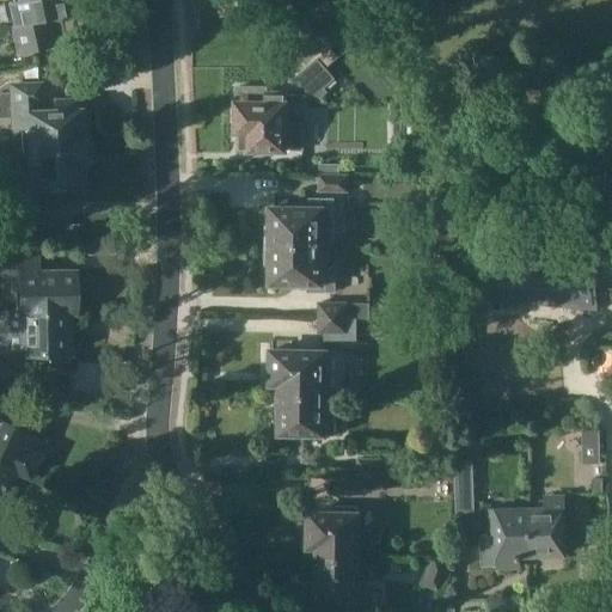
[(18,55),(47,49),(41,22),(73,14),(69,0),(10,0),(11,1),(7,2),(13,26),(11,26),(18,55)]
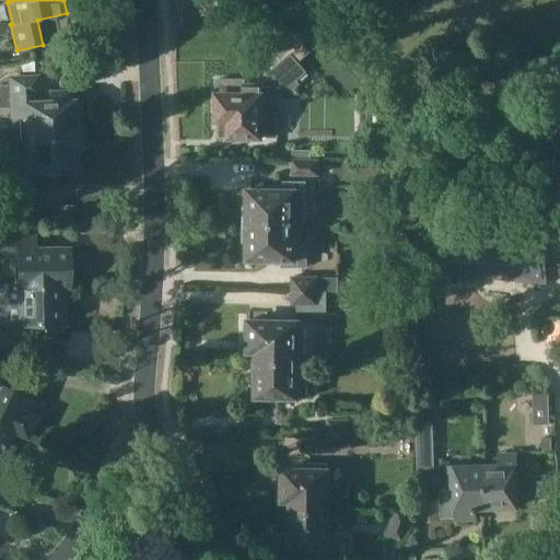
[(302,45),(290,55),(298,63),(310,53),(302,45)]
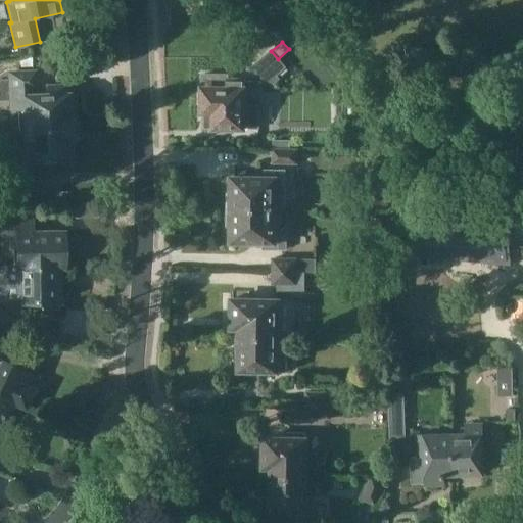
[(271,51),(251,67),(266,85),(285,67),(278,59),(271,51)]
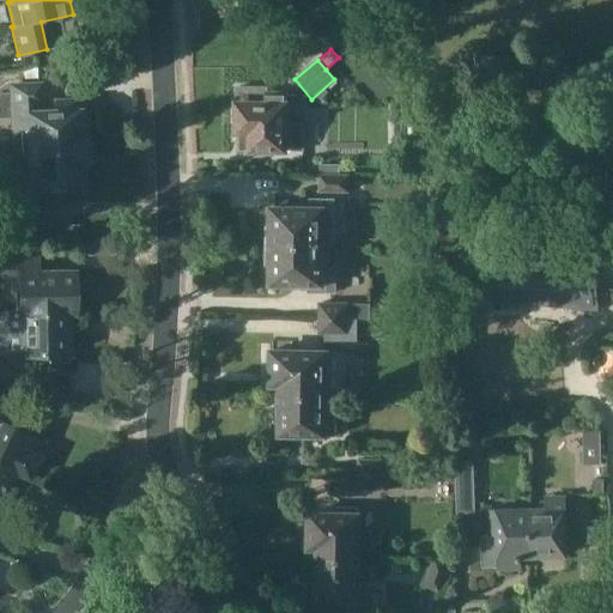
[(24,70),(24,79),(37,78),(37,67),(24,70)]
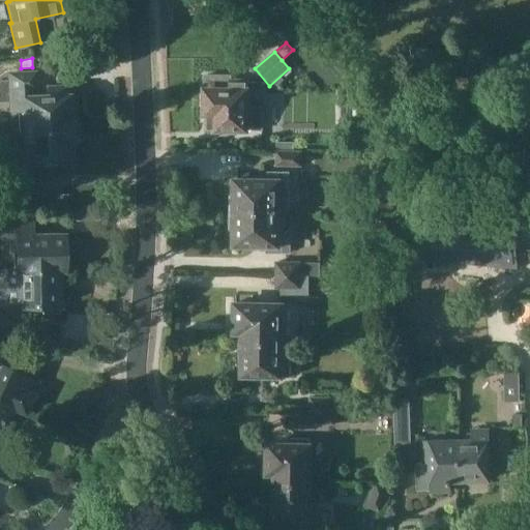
[(18,115),(19,133),(78,128),(76,127),(75,110),(69,110),(68,95),(27,96),(27,88),(35,88),(35,72),(7,74),(8,81),(0,81),(0,101),(7,101),(8,115),(18,115)]
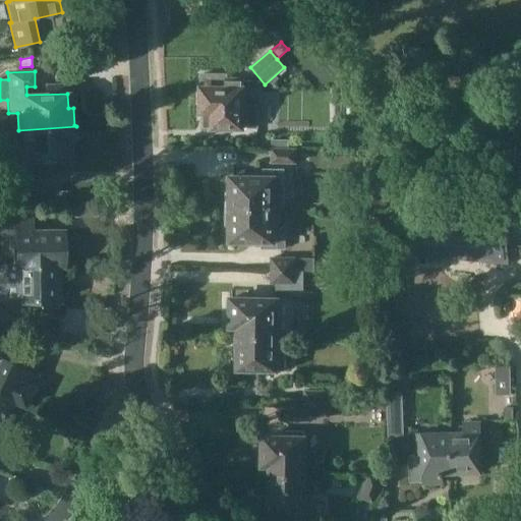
[(227,74),(201,74),(201,93),(198,93),(198,107),(201,107),(201,113),(205,113),(205,127),(248,128),(257,128),(257,106),(243,105),(243,80),(227,80),(227,74)]
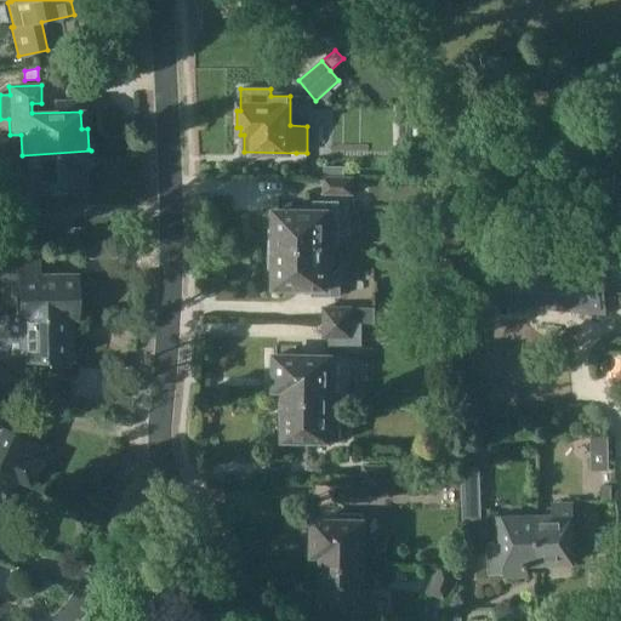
[(91,151),(22,155),(12,157),(15,222),(47,221),(46,203),(35,203),(35,193),(84,191),(84,174),(90,174),(89,153),(91,151)]
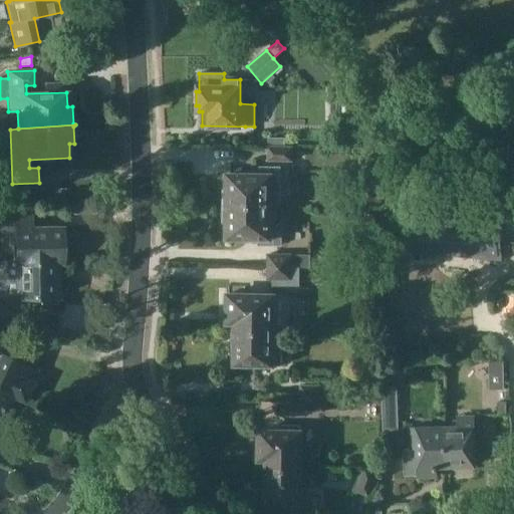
[(293,147),(283,147),(267,147),(266,163),(293,163),(293,147)]
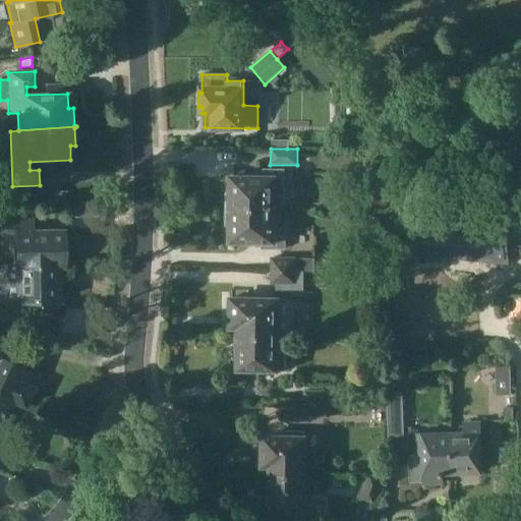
[(226,210),(276,211),(284,211),(284,169),(261,169),(261,174),(255,174),(255,177),(231,176),(231,189),(228,189),(228,193),(226,193),(226,210)]
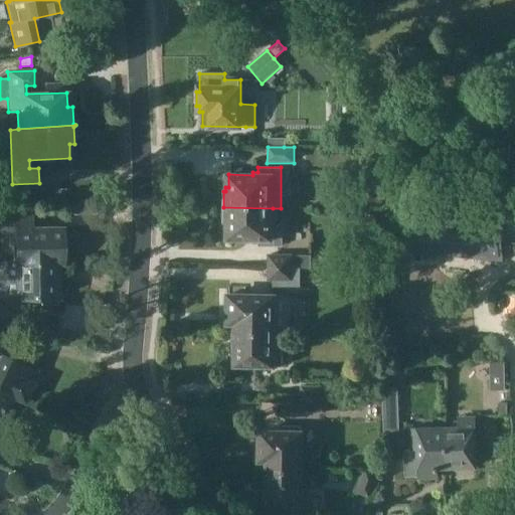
[(68,185),(55,185),(55,198),(68,198),(68,185)]
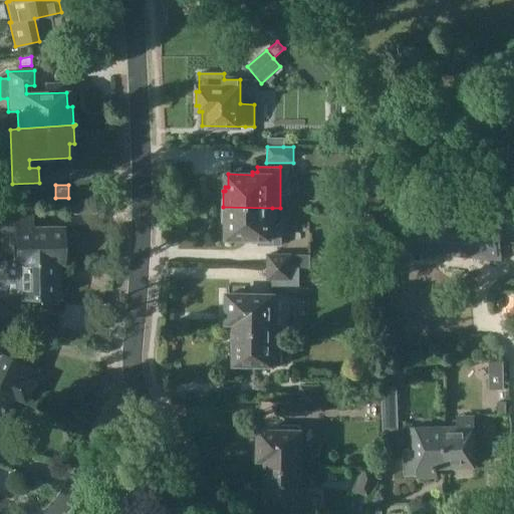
[(228,239),(256,239),(256,245),(278,245),(278,225),(272,225),(272,208),(223,207),(223,222),(225,222),(225,226),(228,226),(228,239)]
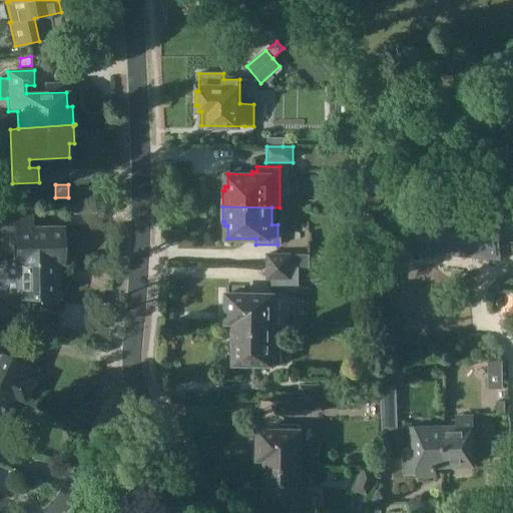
[(57,260),(57,263),(62,263),(62,241),(70,241),(70,227),(31,228),(31,212),(0,212),(0,227),(4,227),(4,236),(15,236),(15,261),(57,260)]
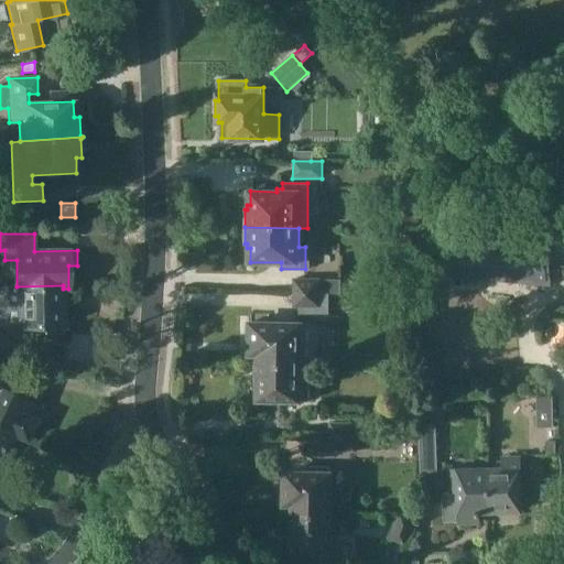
[(448,242),(437,275),(552,286),(548,251),(448,242)]
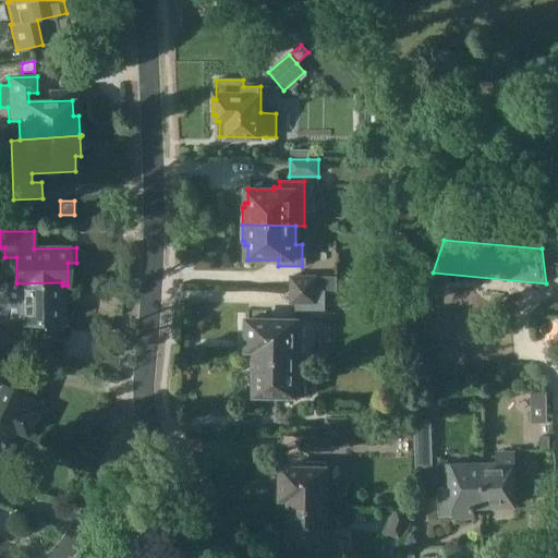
[(289,290),(317,291),(317,290),(317,277),(317,276),(289,276),(289,290)]
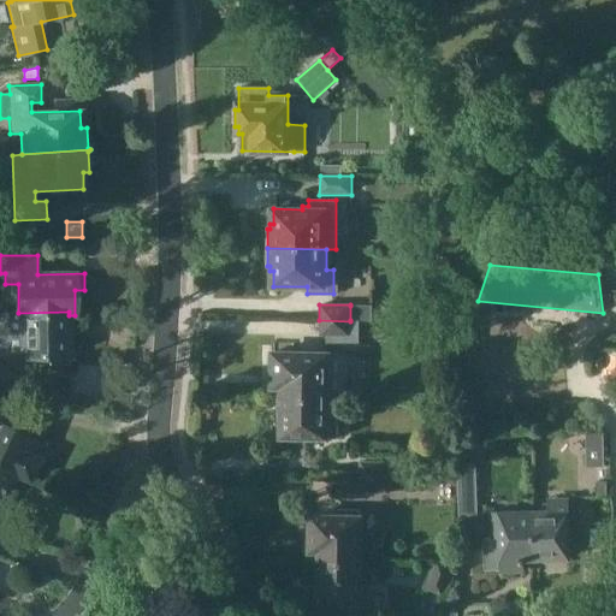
[(371,306),(350,306),(350,320),(359,320),(371,320),(371,306)]
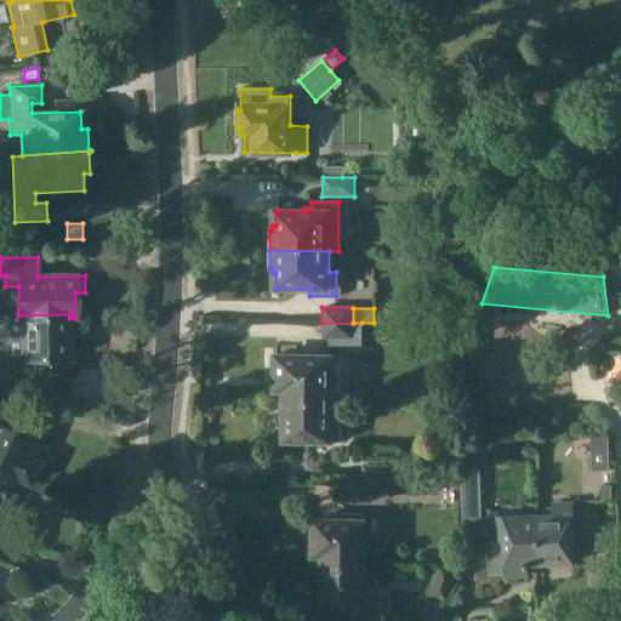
[(69,314),(18,315),(18,358),(49,358),(49,369),(69,369),(69,355),(72,355),(72,340),(69,340),(69,318),(69,314)]
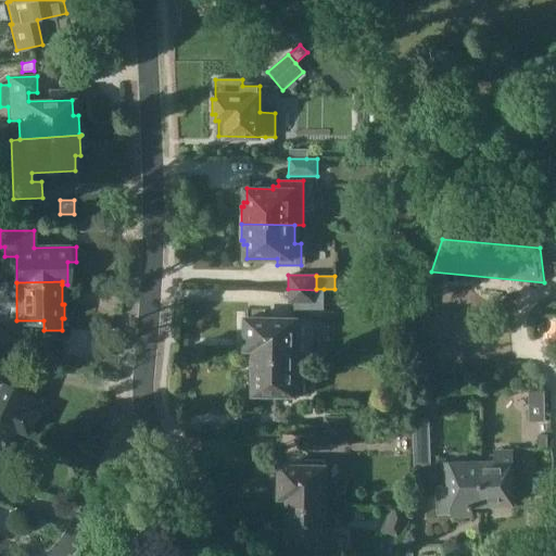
[(323,290),(316,290),(288,289),(288,304),(293,304),(293,316),(324,316),(323,290)]
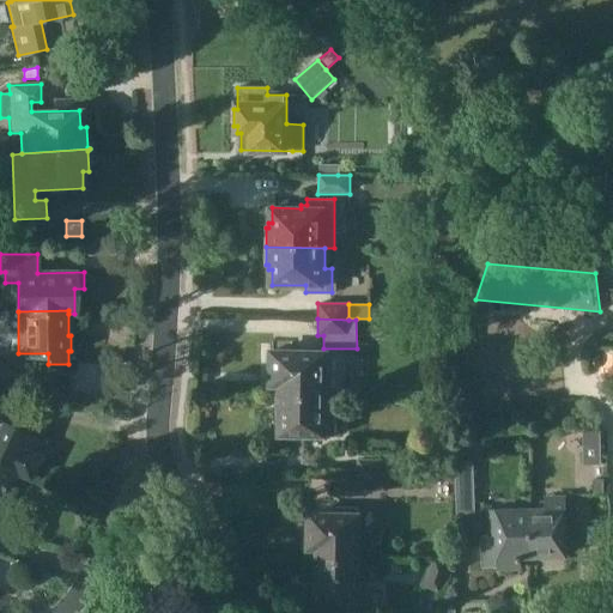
[(280,395),(327,396),(327,351),(319,351),(316,349),(307,349),(304,352),(272,352),(272,354),(268,354),(268,371),(271,371),(271,386),(278,386),(278,392),(280,392),(280,395)]
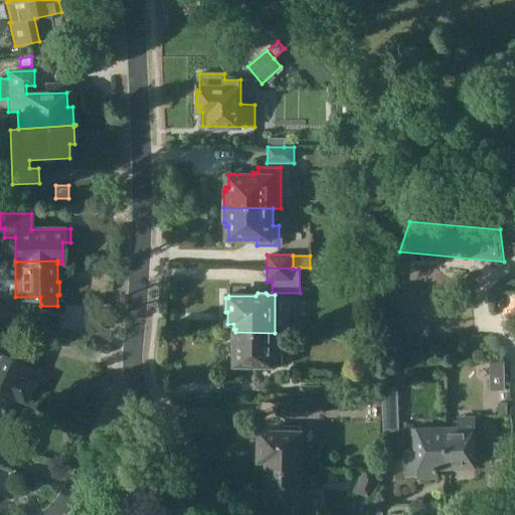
[(0,321),(6,323),(17,325),(22,308),(0,303),(0,321)]
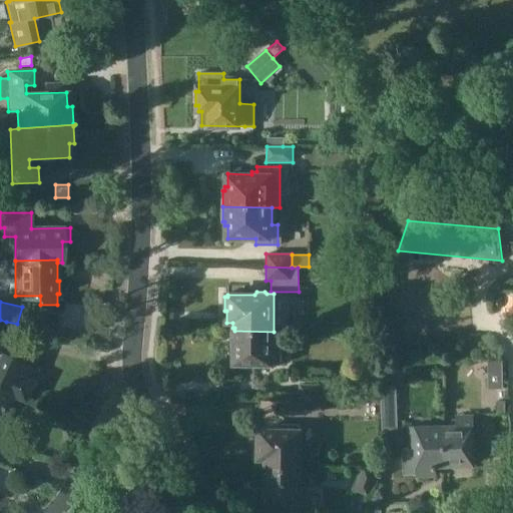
[(6,322),(0,320),(0,388),(13,395),(23,400),(32,382),(31,381),(36,369),(0,352),(0,351),(8,335),(2,332),(6,322)]
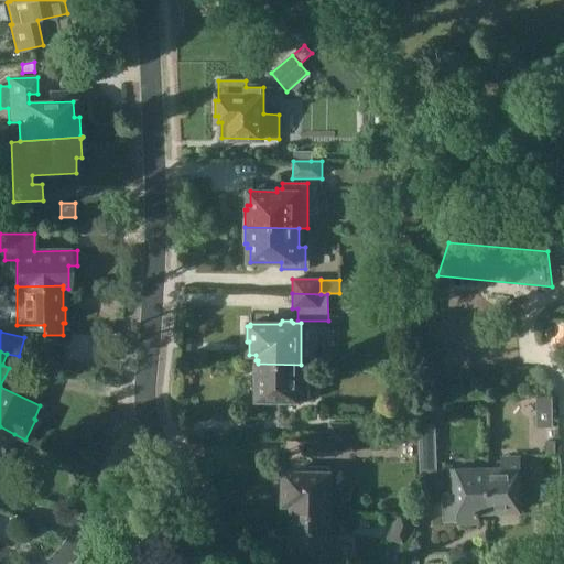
[(301,365),(258,364),(258,367),(256,367),(256,382),(258,382),(258,400),(301,400),(301,365)]
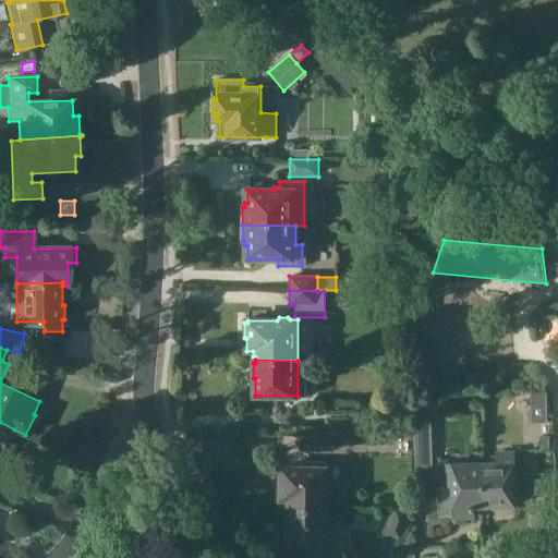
[(532,423),(547,423),(546,390),(531,390),(532,423)]
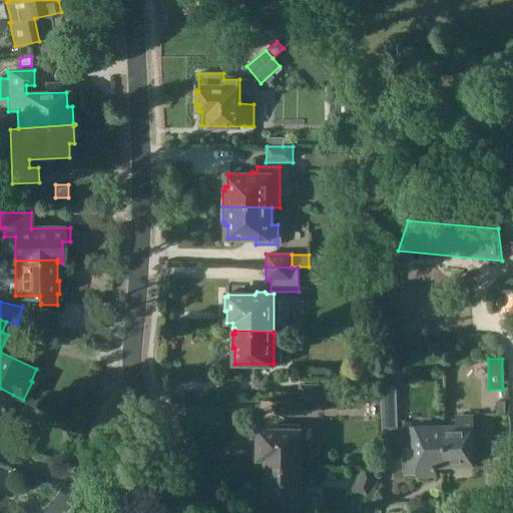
[(324,384),(299,385),(299,398),(324,398),(324,384)]
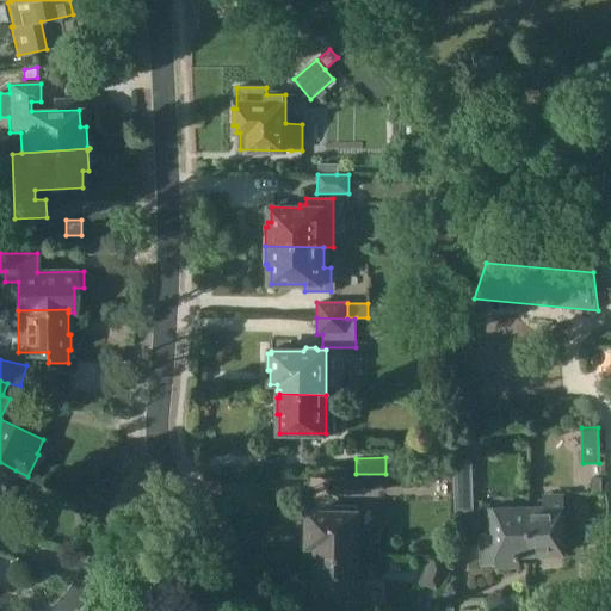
[(16,470),(0,462),(0,504),(1,506),(8,492),(6,491),(16,470)]
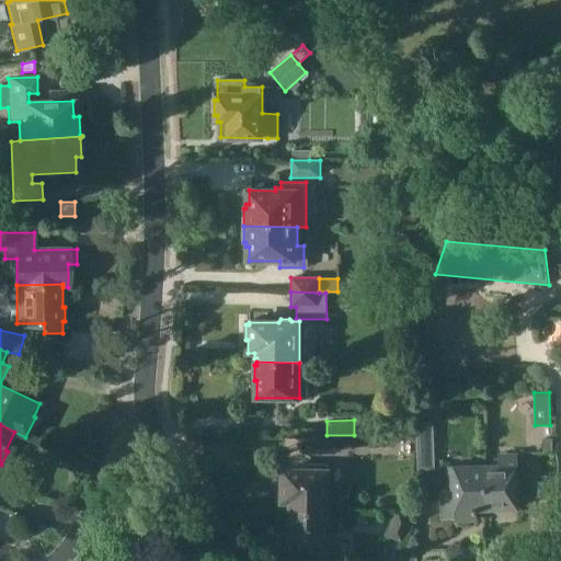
[(418,424),(419,469),(434,469),(433,424),(418,424)]
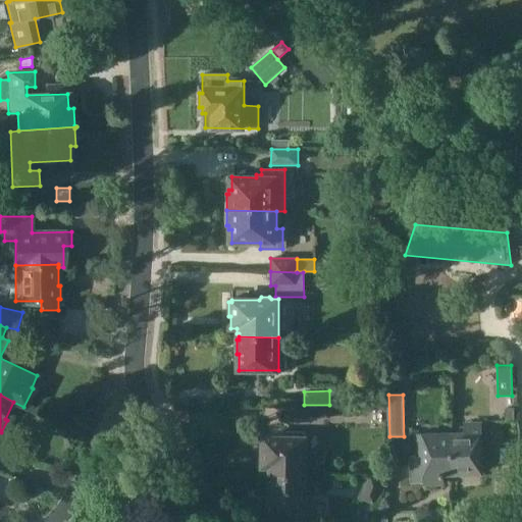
[(329,405),(304,405),(304,418),(330,418),(329,405)]
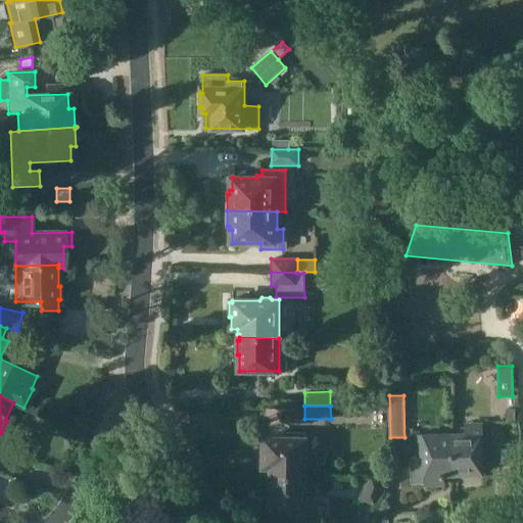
[(453,435),(453,475),(482,474),(482,475),(483,474),(482,425),(466,425),(466,434),(453,435)]
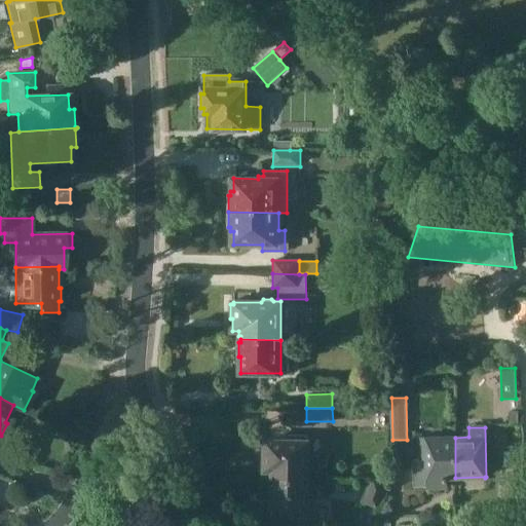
[(323,456),(310,456),(310,436),(288,436),(288,442),(265,442),(265,444),(263,444),(263,458),(265,458),(265,472),(270,472),(270,477),(273,477),(273,481),(310,480),(310,477),(323,477),(323,456)]
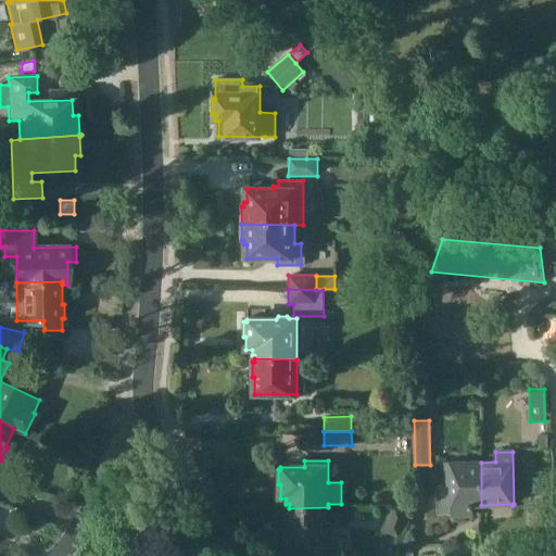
[(438,515),(452,515),(452,516),(471,516),(471,507),(474,507),(474,505),(481,505),(481,463),(445,463),(445,485),(446,484),(446,487),(438,487),(438,515)]
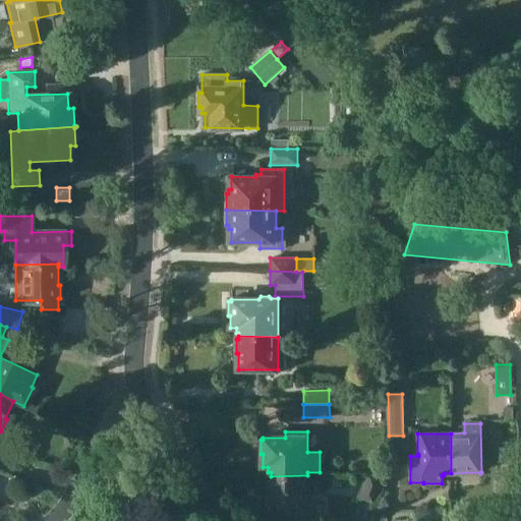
[(307,475),(271,476),(271,478),(268,478),(268,494),(271,494),(271,517),(272,517),(272,520),(285,520),(284,520),(288,520),(288,518),(314,518),(314,502),(306,502),(307,475)]
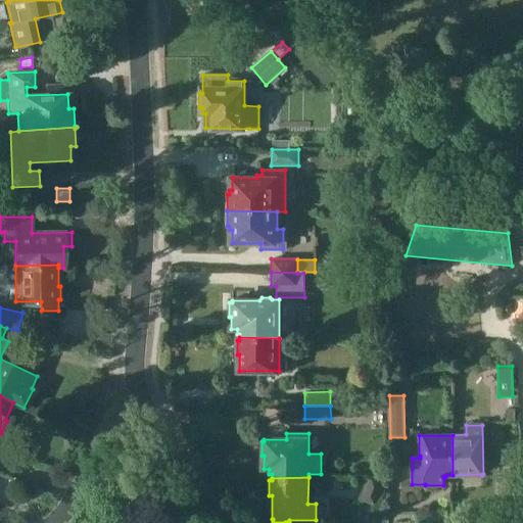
[(363,500),(375,505),(384,482),(372,477),(363,500)]
